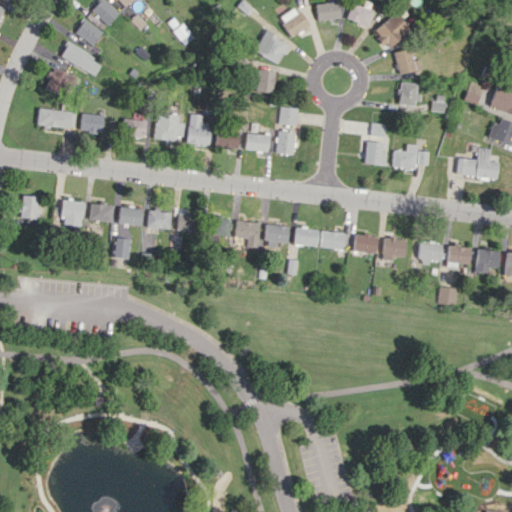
[(96,0),(88,8),(105,25),(117,13),(103,0),(96,0)]
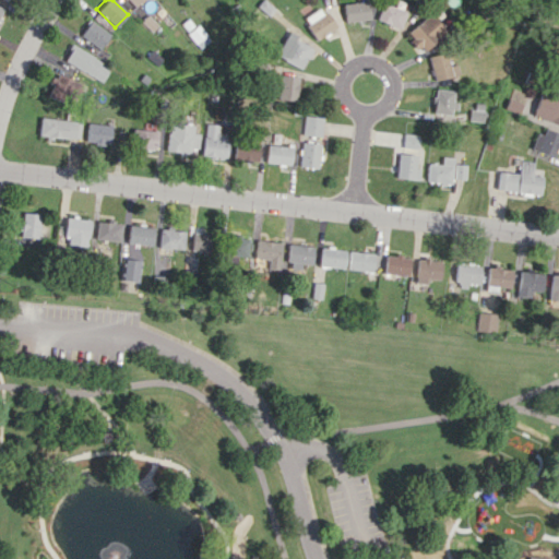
[(370,19),(368,0),(344,3),(346,22),(370,19)]
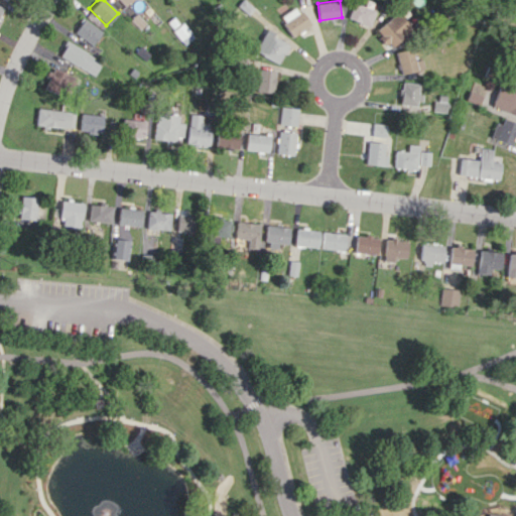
[(375,10),(354,2),(348,17),(369,26),(375,10)]
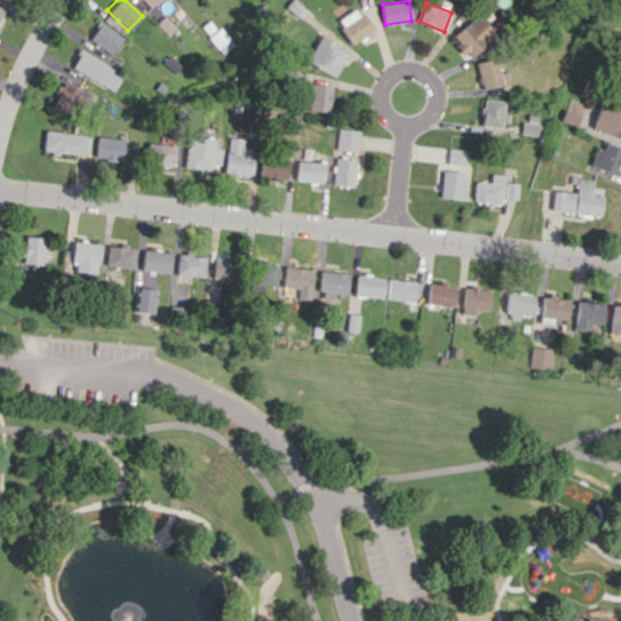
[(339,18),(351,43),(372,32),(359,7),(339,18)]
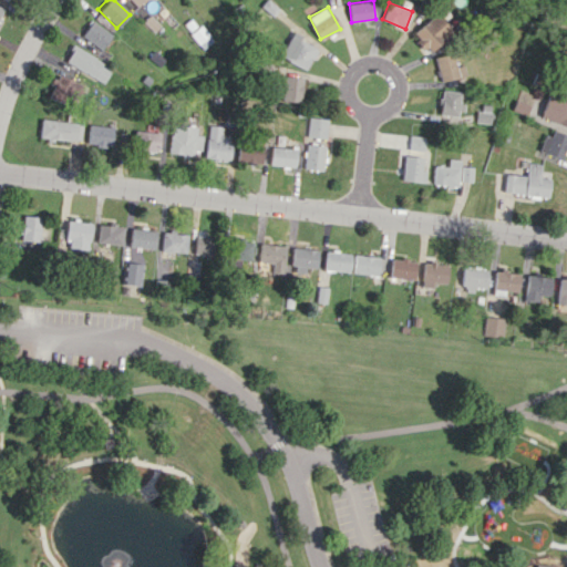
[(431,52),(452,30),(434,13),(413,35),(431,52)]
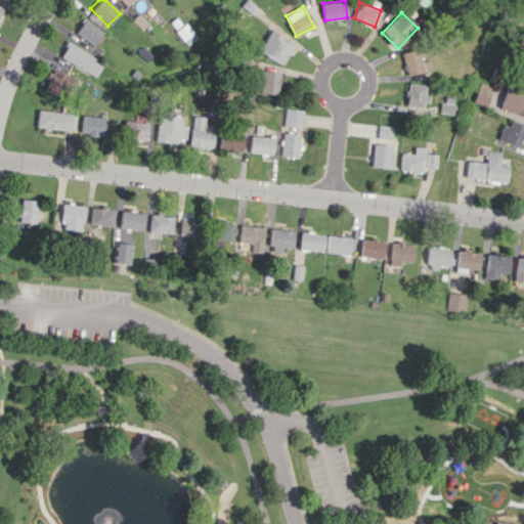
[(95,45),(102,29),(81,19),(75,36),(95,45)]
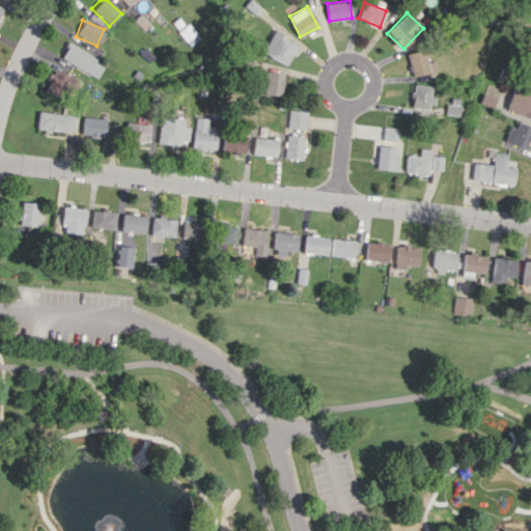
[(178,31),(191,46),(201,37),(189,23),(178,31)]
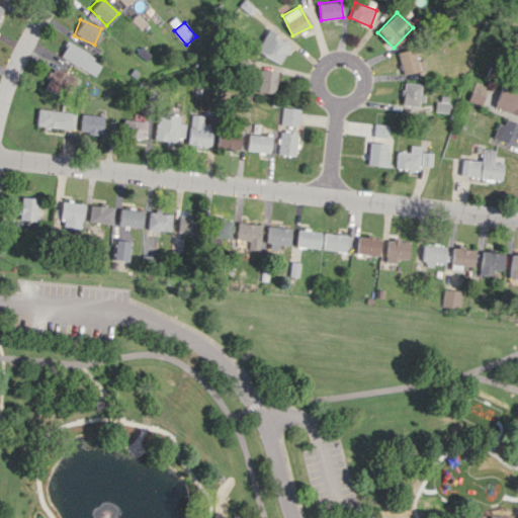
[(290,41),(266,31),(257,53),(280,63),(290,41)]
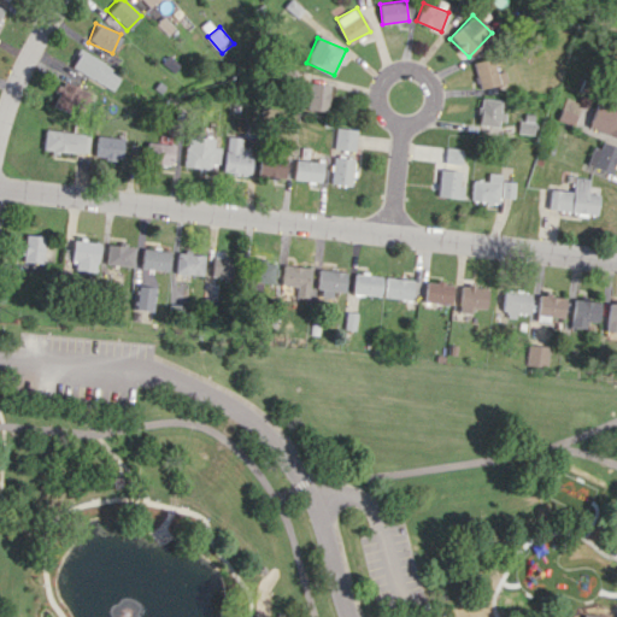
[(70,69),(113,89),(121,71),(77,52),(70,69)]
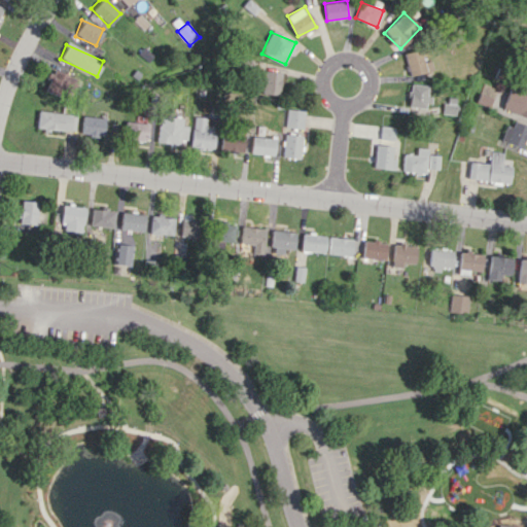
[(408,75),(431,70),(429,60),(422,62),(420,49),(403,53),(408,75)]
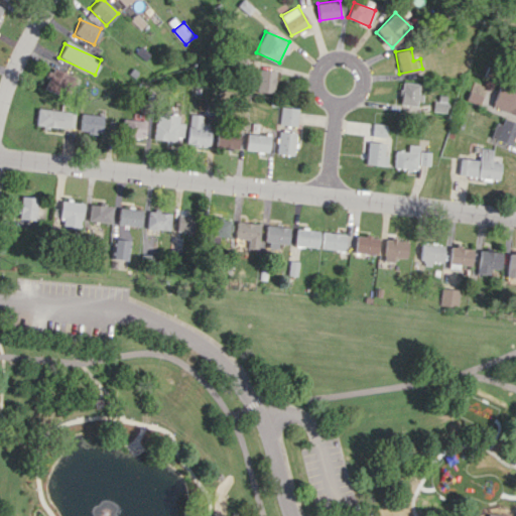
[(43,89),(62,95),(69,74),(49,68),(43,89)]
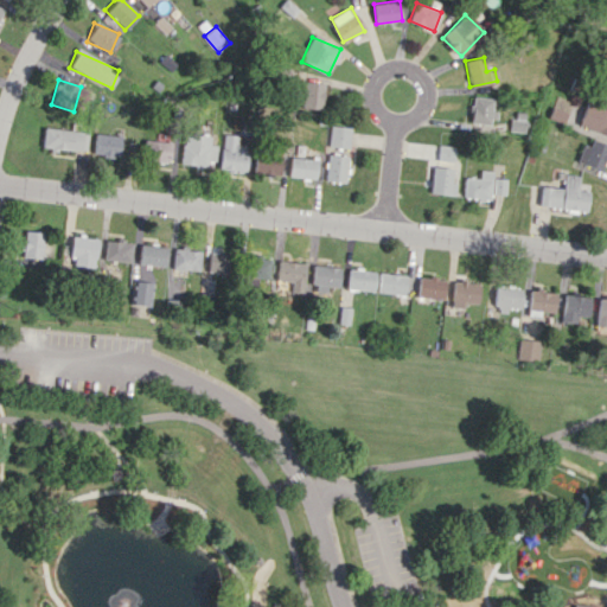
[(323,109),(325,83),(298,81),(296,93),(304,94),(302,107),(323,109)]
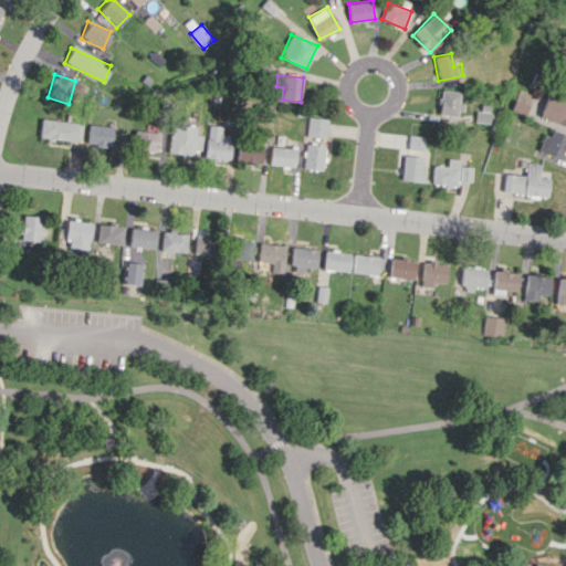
[(437,114),(458,116),(460,92),(439,90),(437,114)]
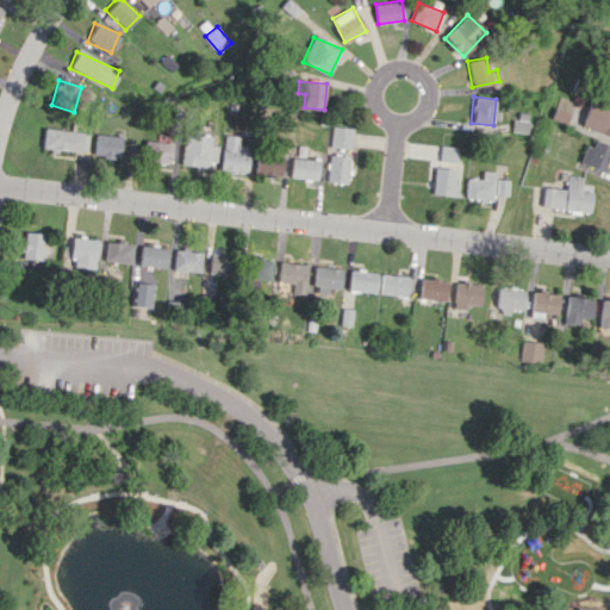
[(609,135),(609,107),(589,101),(580,126),(609,135)]
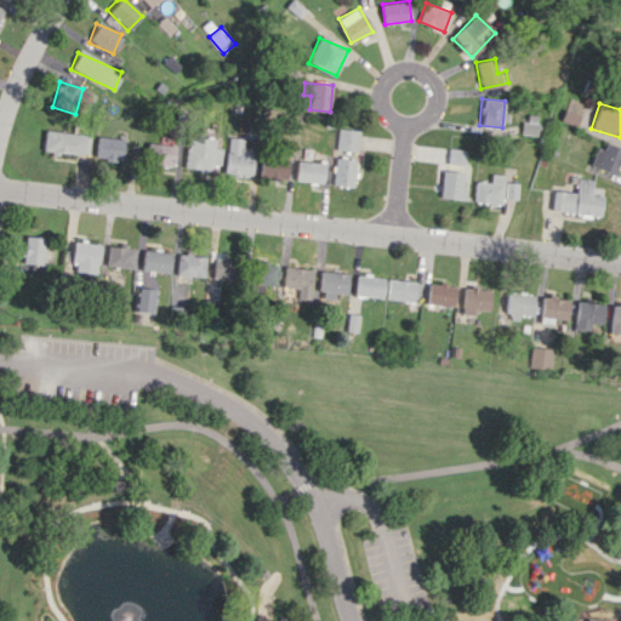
[(579,114),(564,109),(560,120),(575,125),(579,114)]
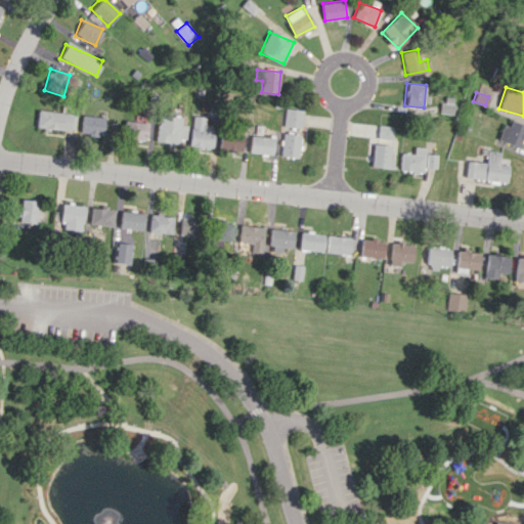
[(452,97),(441,97),(440,114),(451,114),(452,97)]
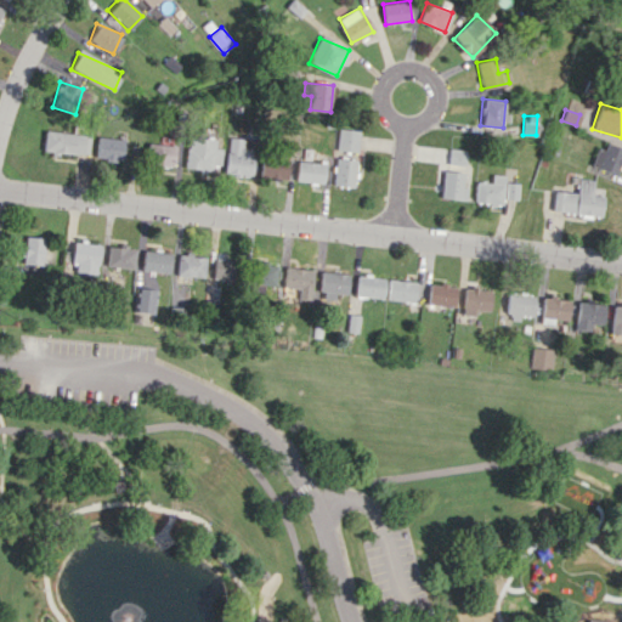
[(358,152),(360,130),(339,129),(337,150),(358,152)]
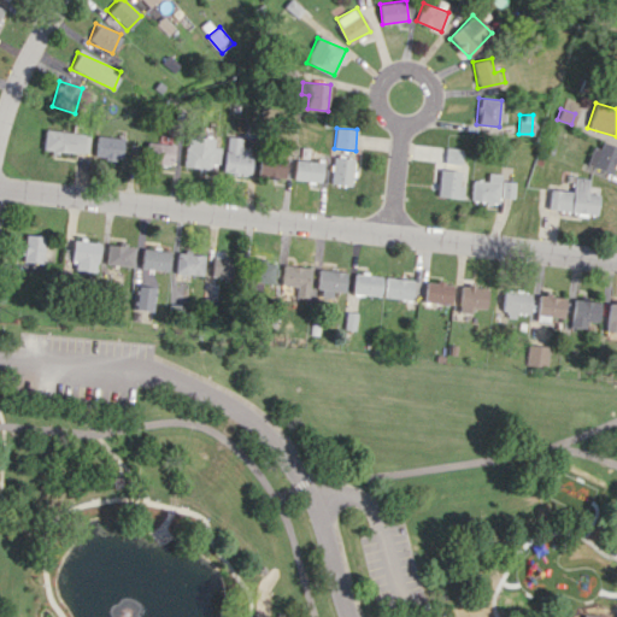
[(87,154),(89,134),(43,129),(41,150),(87,154)]
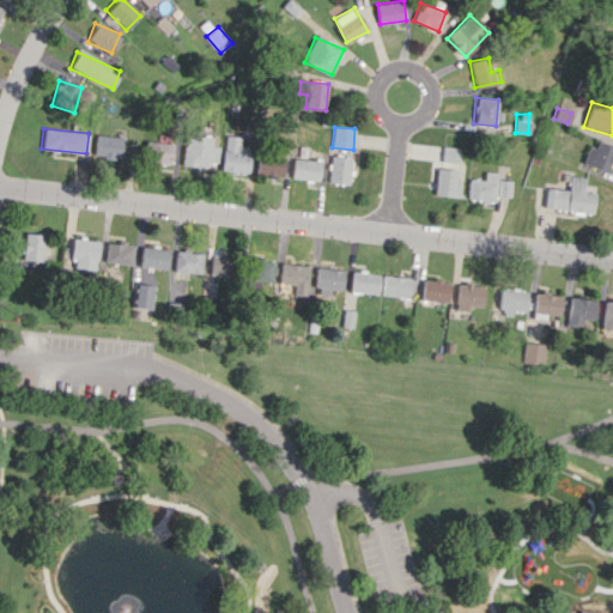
[(219,146),(213,145),(213,138),(187,134),(183,165),(217,169),(219,146)]
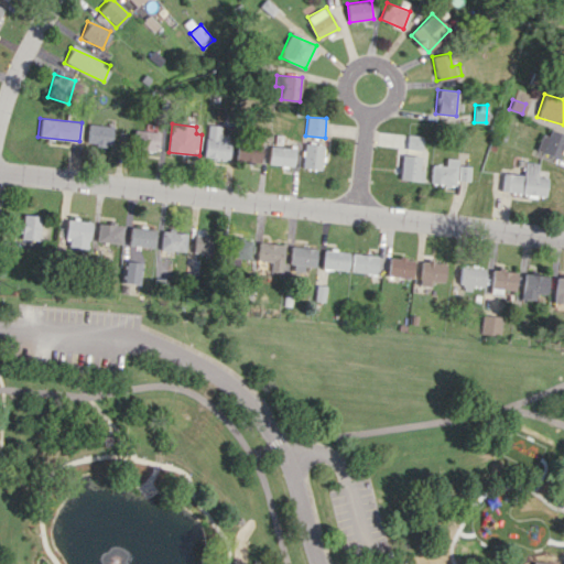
[(112,126),(87,125),(87,144),(111,145),(112,126)]
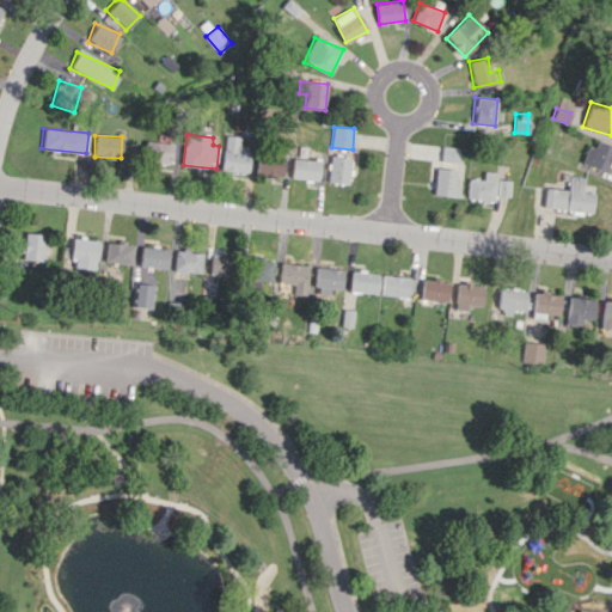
[(240,136),(226,135),(222,170),(248,172),(251,146),(240,145),(240,136)]
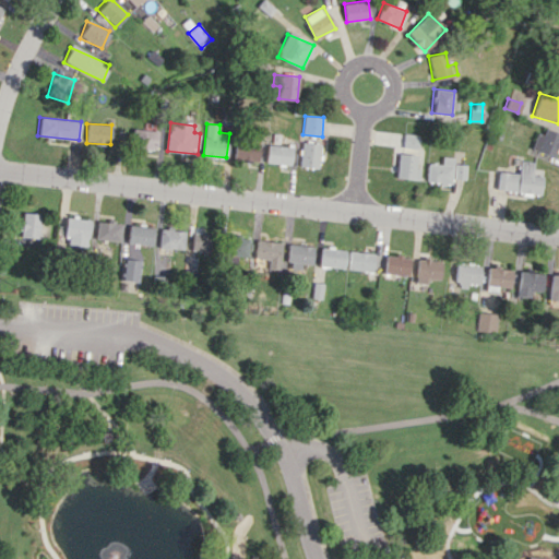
[(555,156),(558,140),(558,132),(539,127),(533,151),(555,156)]
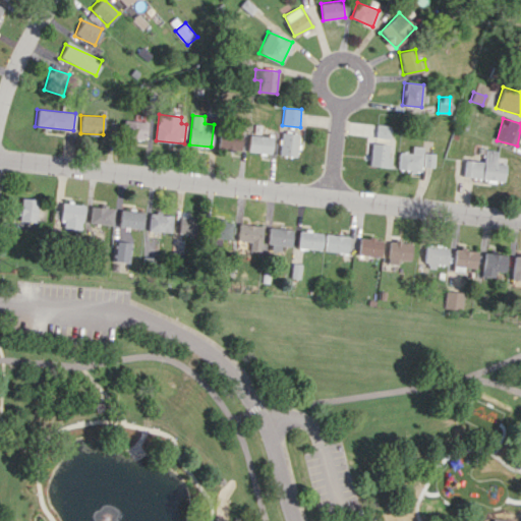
[(123,136),(145,139),(147,122),(125,119),(123,136)]
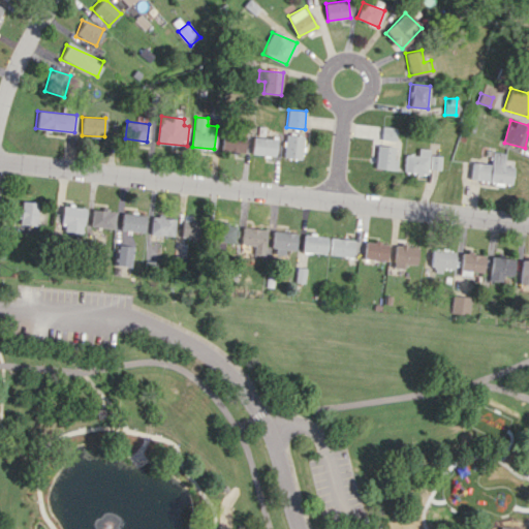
[(395,141),(396,127),(381,126),(380,139),(395,141)]
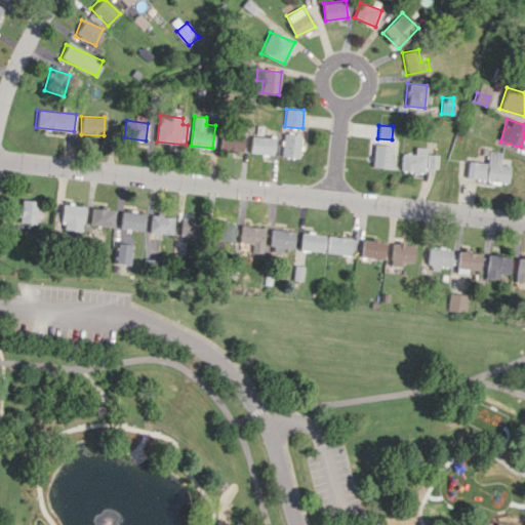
[(220,149),(243,150),(244,132),(221,131),(220,149)]
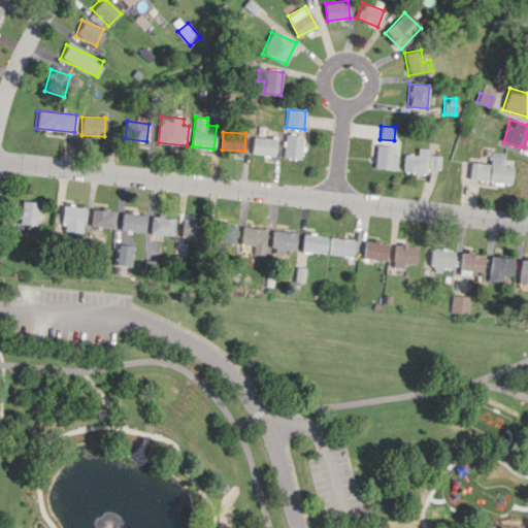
[(302,136),(286,134),(283,157),(300,159),(302,136)]
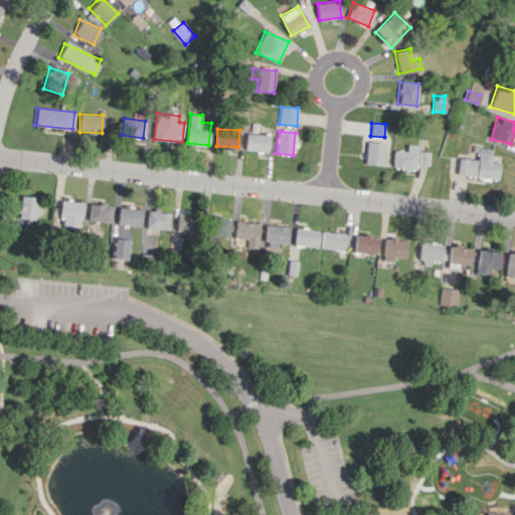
[(270,135),(246,133),(245,150),(268,151),(270,135)]
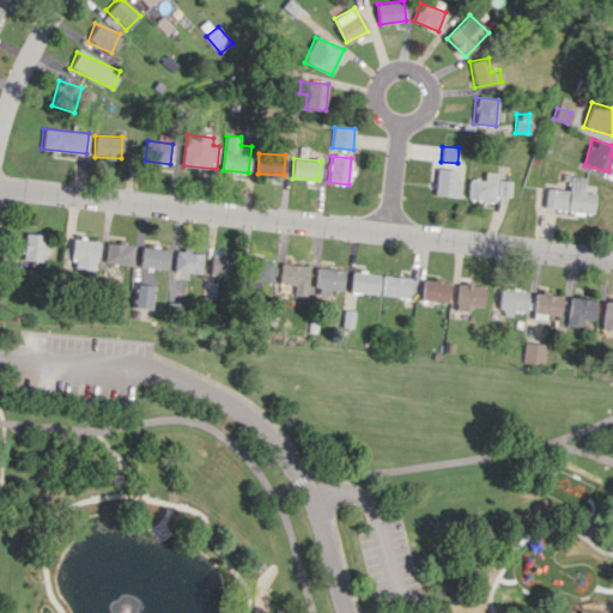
[(434,195),(456,196),(457,169),(435,168),(434,195)]
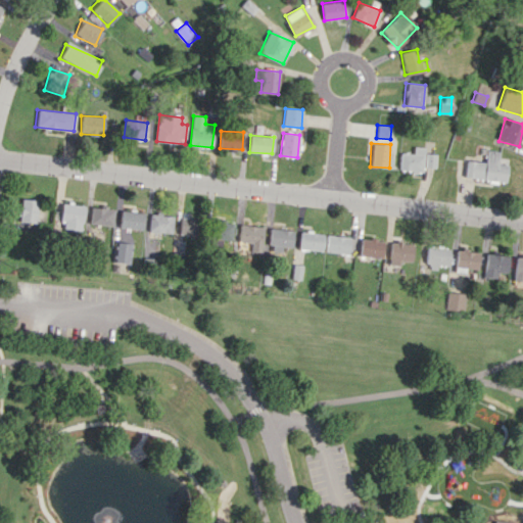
[(397,169),(420,173),(424,148),(413,146),(412,154),(400,152),(397,169)]
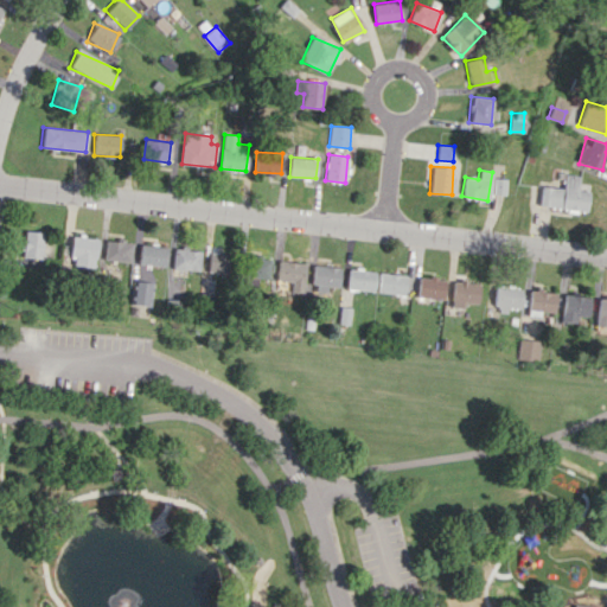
[(579,177),(563,174),(562,189),(540,186),(537,206),(586,212),(588,191),(577,190),(579,177)]
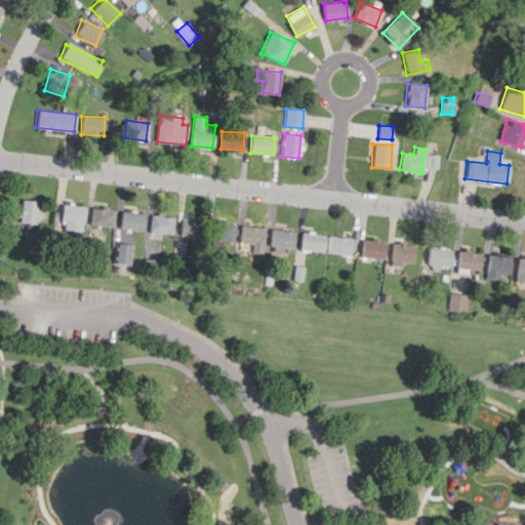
[(37,200),(19,200),(18,223),(37,224),(37,200)]
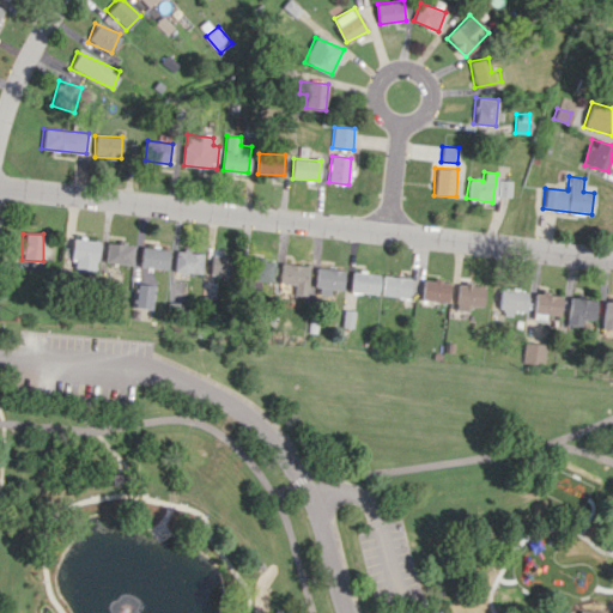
[(98,242),(73,237),(70,266),(95,269),(98,242)]
